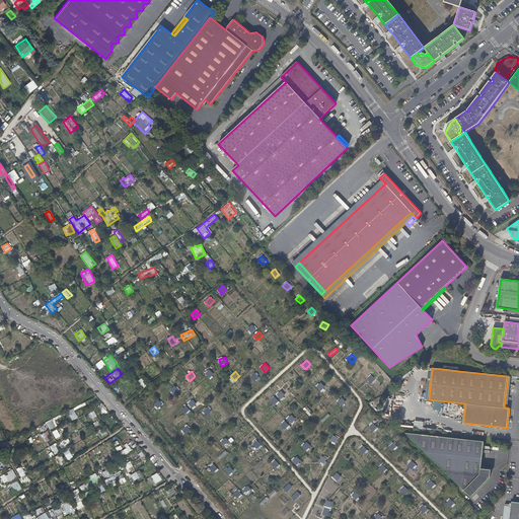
[(251,376),(254,382),(260,378),(255,373),(251,376)]
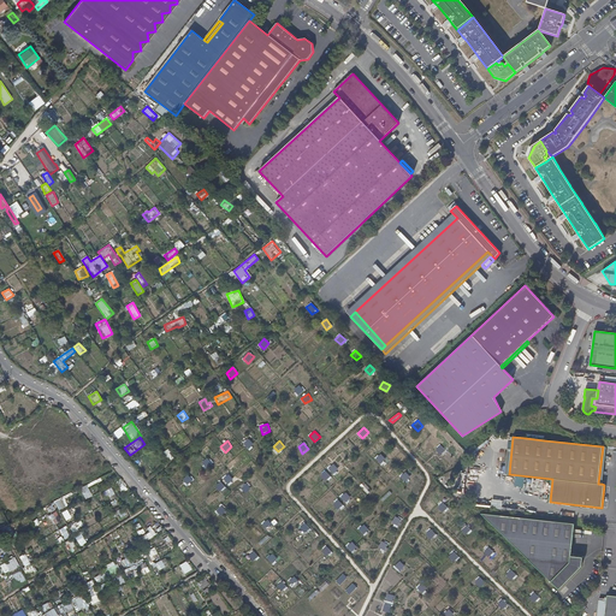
[(436,449),(442,456),(446,451),(440,444),(436,449)]
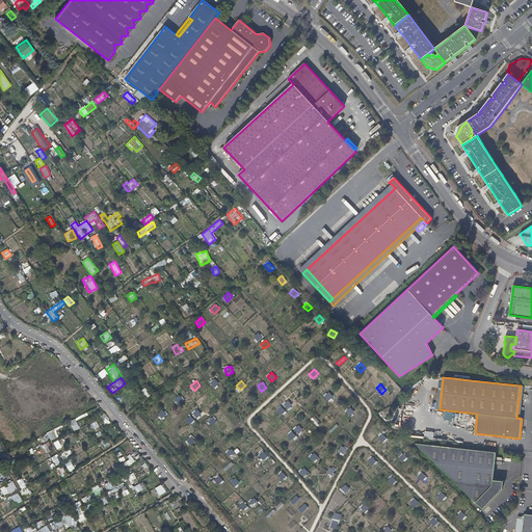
[(324,395),(327,401),(333,398),(329,392),(324,395)]
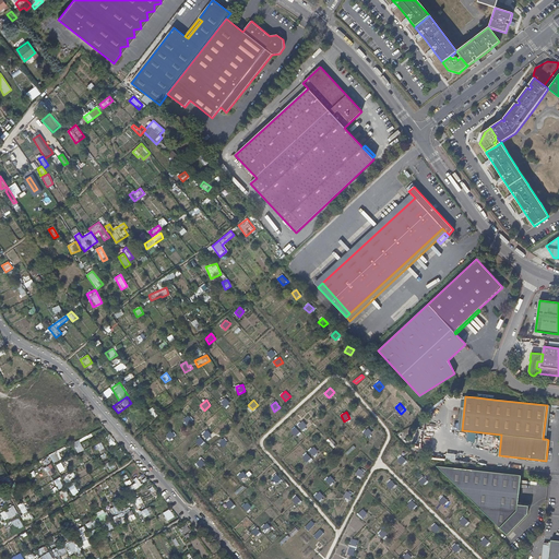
[(304,420),(297,424),(301,430),(307,427),(304,420)]
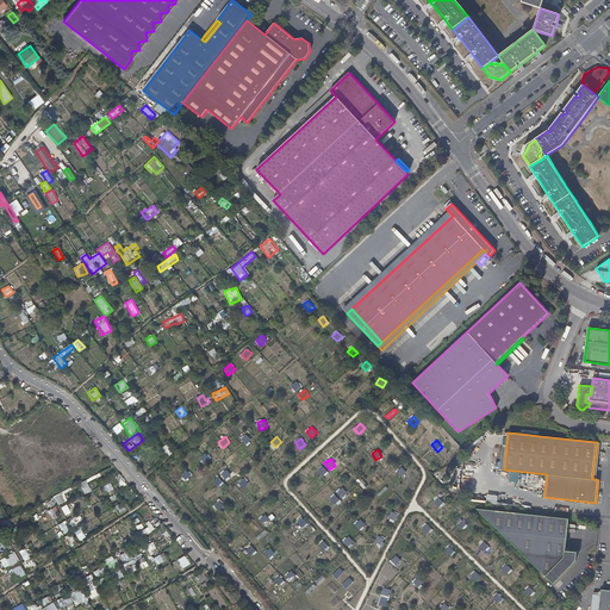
[(322,466),(317,470),(323,477),(328,472),(322,466)]
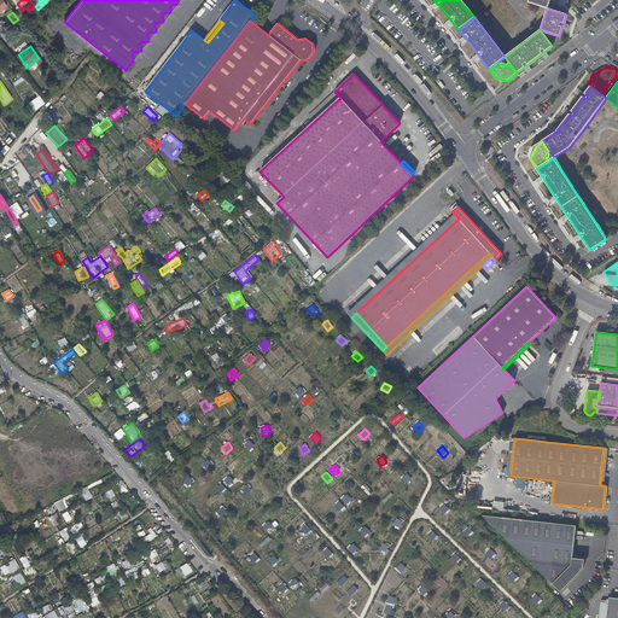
[(449,483),(455,478),(452,473),(445,478),(449,483)]
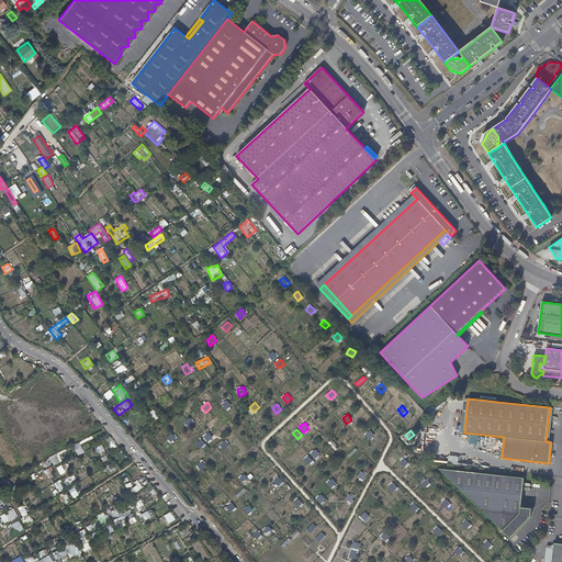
[(203,436),(208,441),(213,437),(209,431),(203,436)]
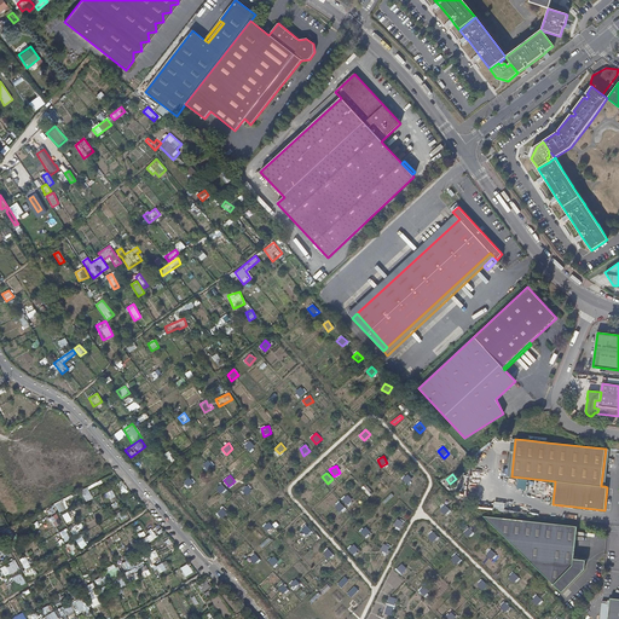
[(189,478),(183,482),(189,489),(195,482),(189,478)]
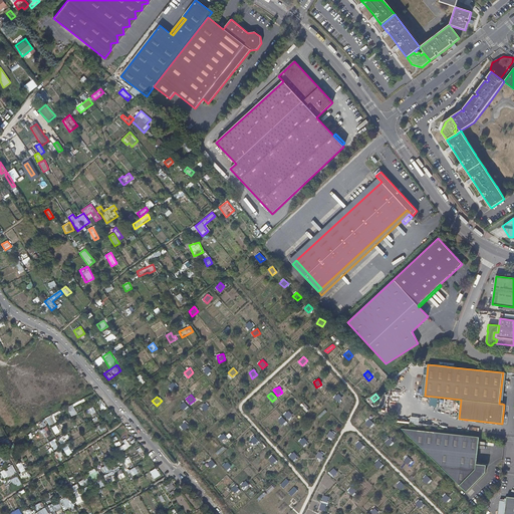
[(106,408),(100,400),(96,404),(102,411),(106,408)]
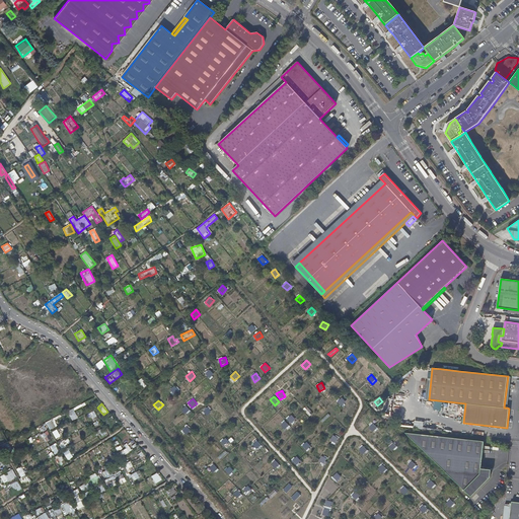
[(71,421),(77,419),(74,410),(85,405),(85,404),(67,411),(71,421)]
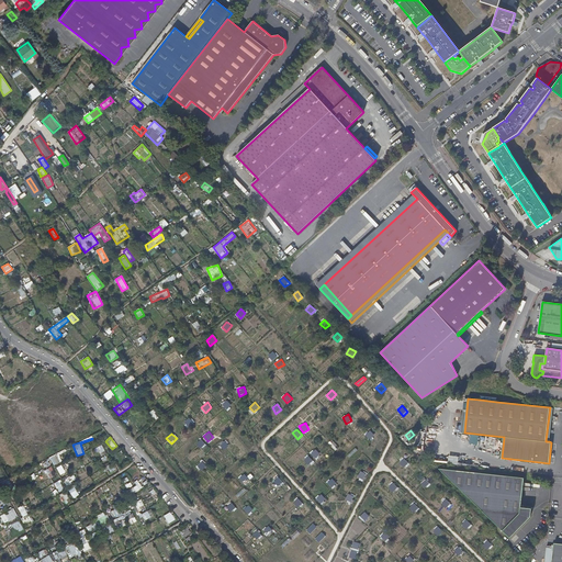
[(200,438),(195,444),(201,449),(206,445),(200,438)]
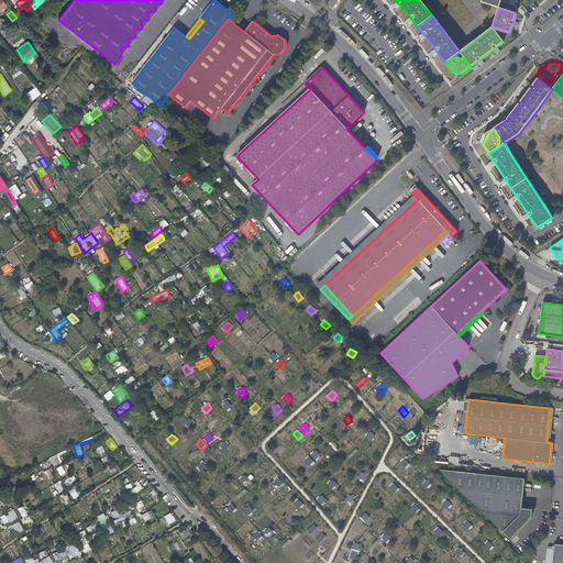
[(225,441),(219,446),(223,452),(230,445),(225,441)]
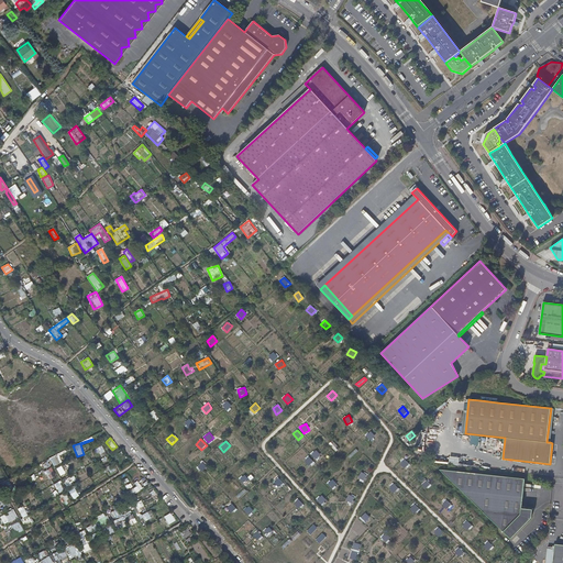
[(99,455),(105,452),(101,445),(96,449),(99,455)]
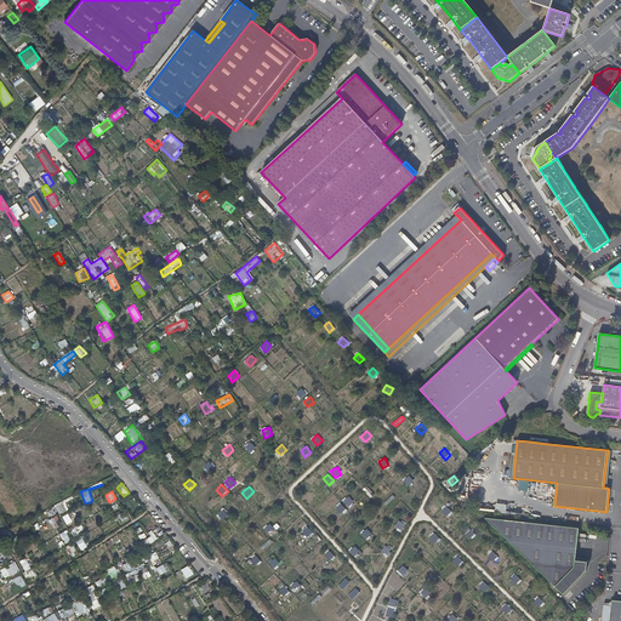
[(343,500),(348,507),(354,503),(348,496),(343,500)]
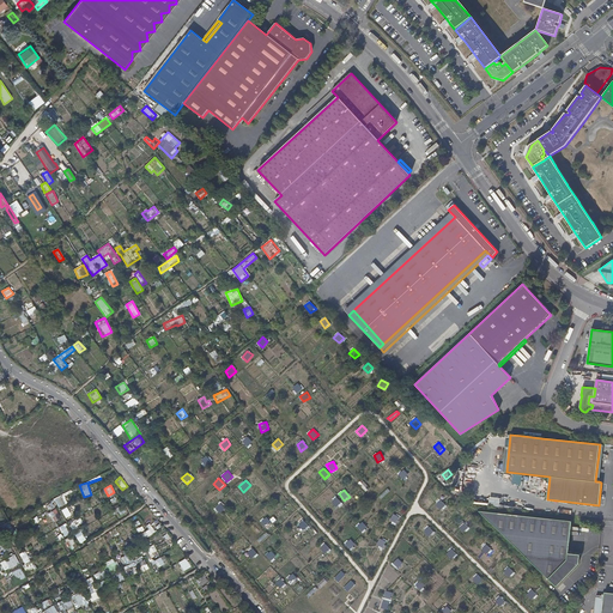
[(335,497),(331,502),(338,508),(343,503),(335,497)]
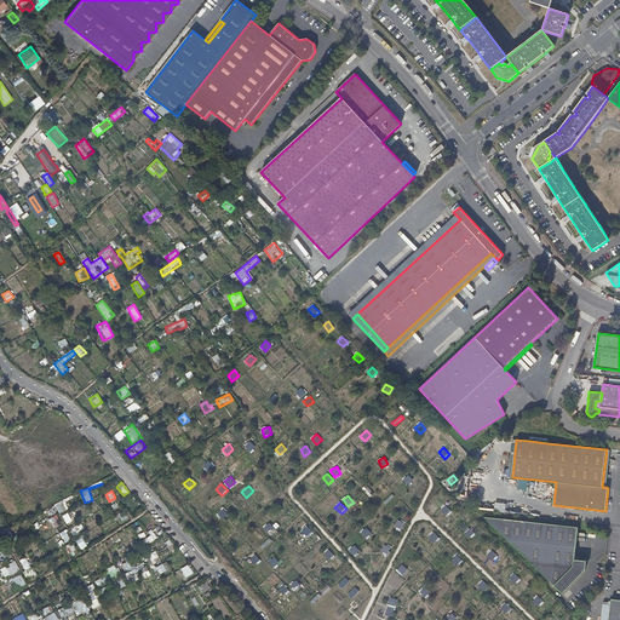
[(505,514),(506,505),(495,503),(494,511),(505,514)]
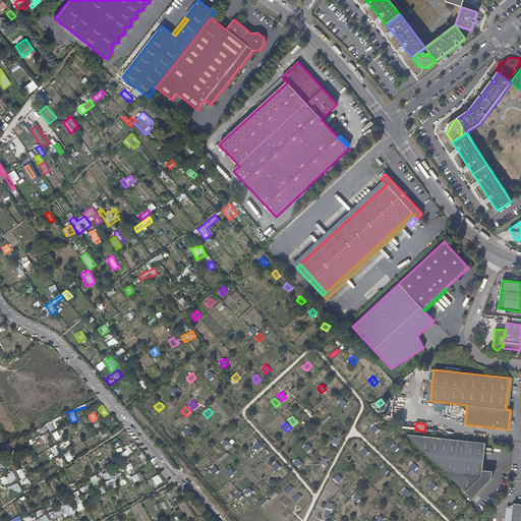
[(375,435),(380,430),(373,424),(369,428),(375,435)]
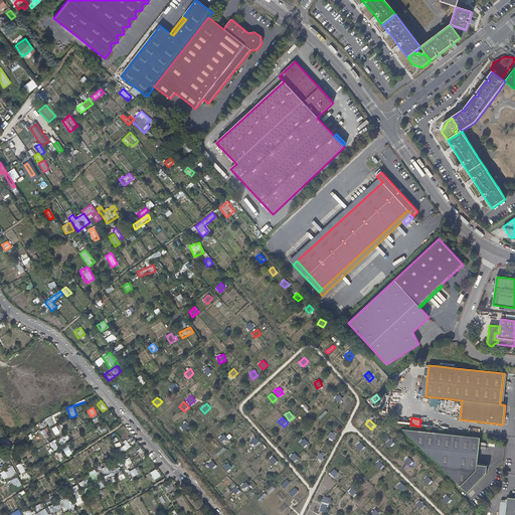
[(185,422),(180,427),(184,432),(189,426),(185,422)]
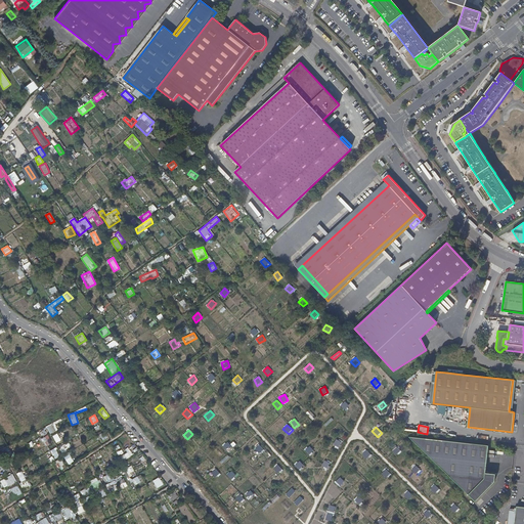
[(60,433),(52,436),(55,443),(63,439),(60,433)]
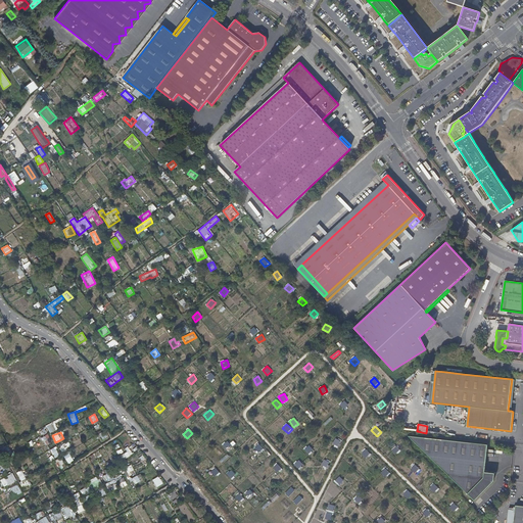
[(487,444),(409,436),(475,501),(494,481),(494,473),(484,472),(487,444)]
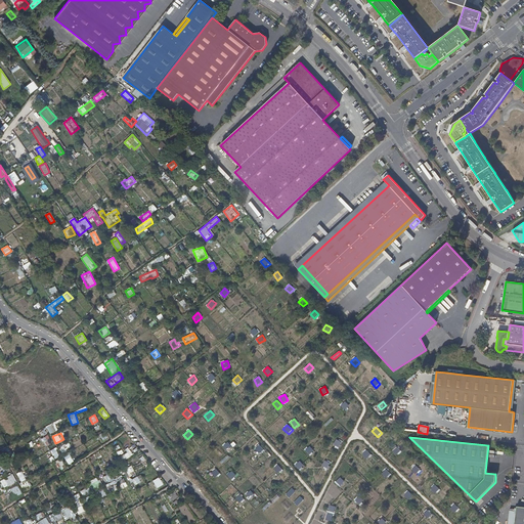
[(337,439),(333,445),(339,448),(342,442),(337,439)]
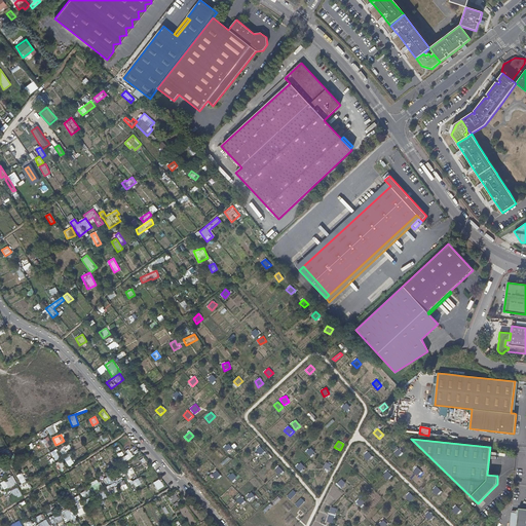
[(62,455),(72,450),(69,444),(59,449),(62,455)]
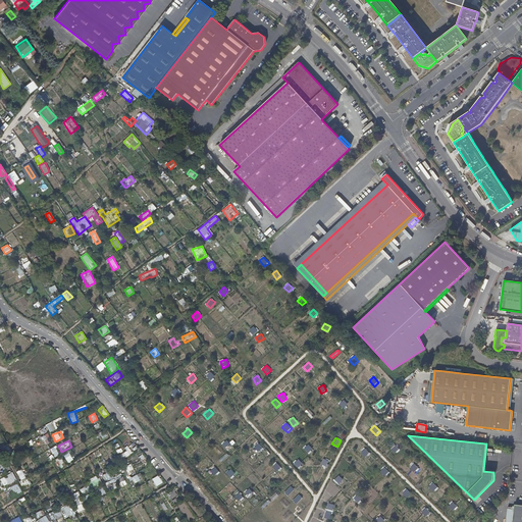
[(225,449),(230,447),(227,440),(222,442),(225,449)]
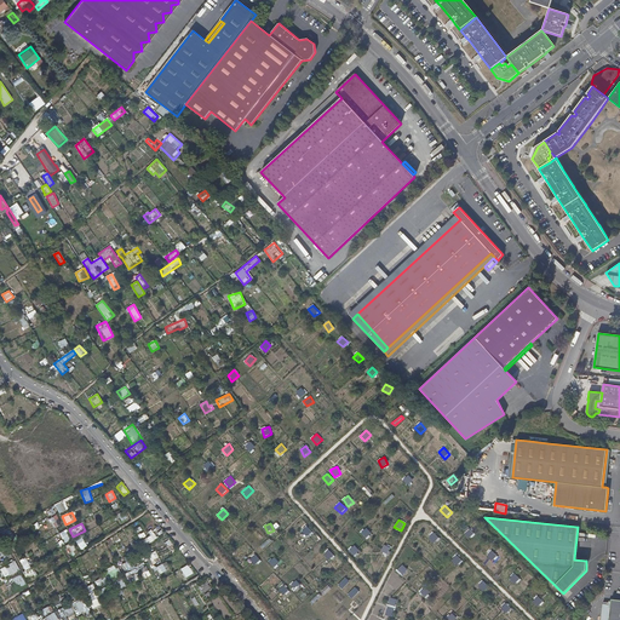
[(306,526),(302,530),(308,538),(314,533),(306,526)]
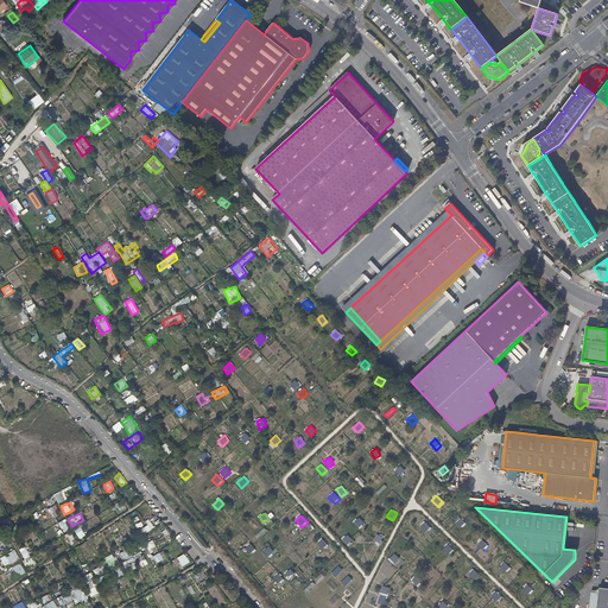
[(354,524),(360,529),(365,523),(359,518),(354,524)]
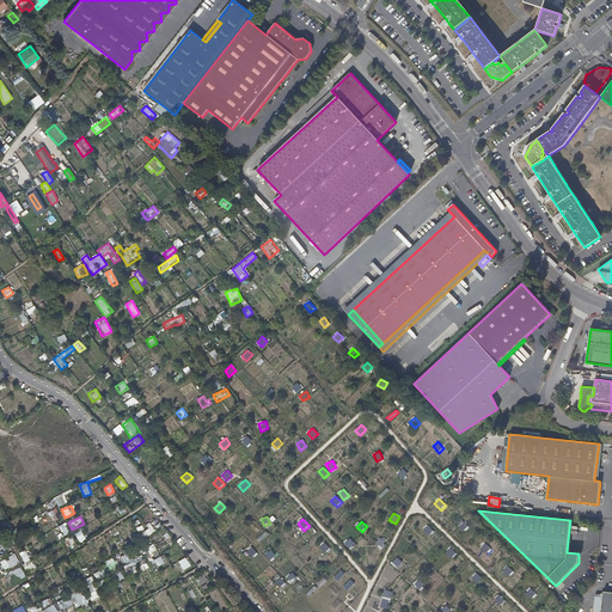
[(464,532),(469,527),(463,521),(458,526),(464,532)]
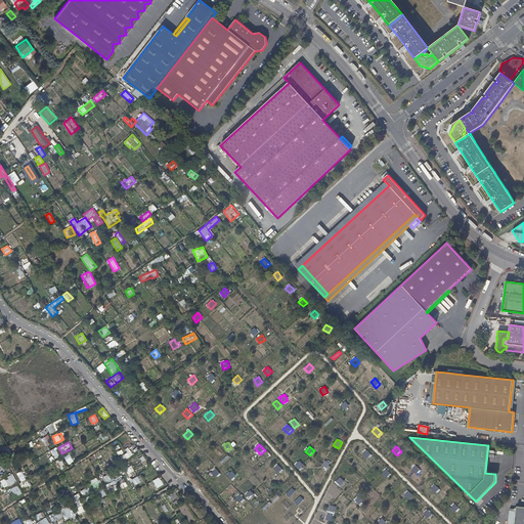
[(118,452),(121,461),(132,456),(129,447),(125,449),(127,453),(123,454),(121,450),(118,452)]
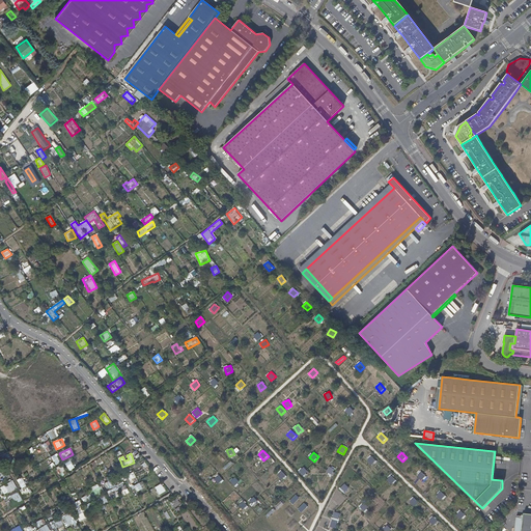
[(51,456),(55,466),(60,463),(56,454),(51,456)]
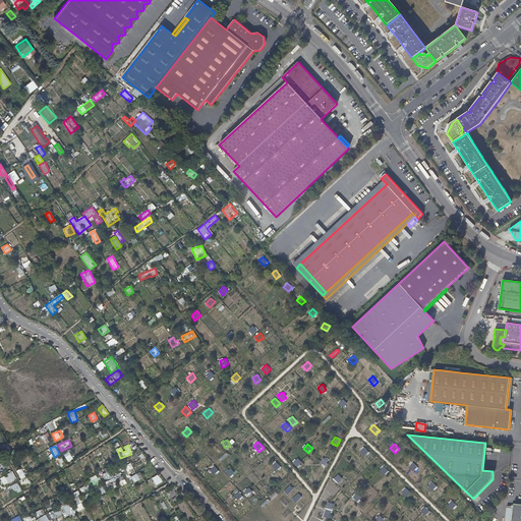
[(363,447),(359,451),(365,457),(369,453),(363,447)]
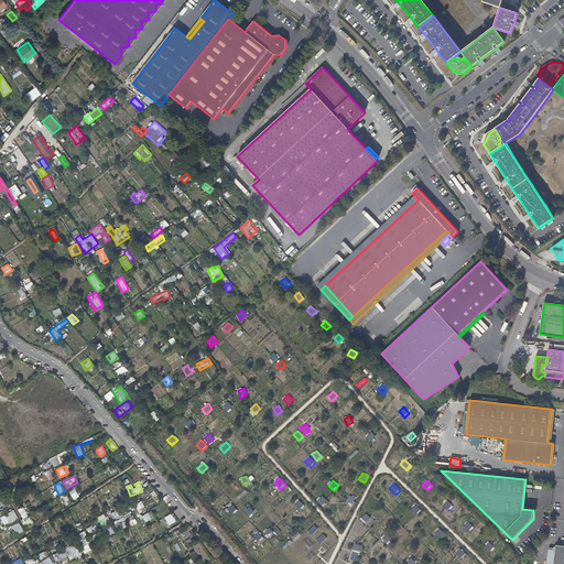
[(75,489),(68,491),(73,500),(79,497),(75,489)]
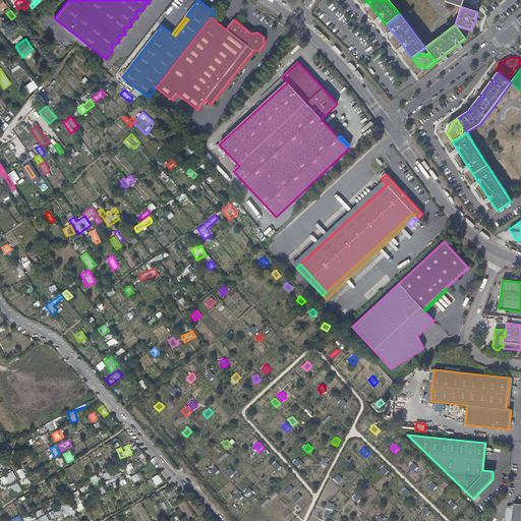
[(221,461),(228,454),(226,452),(219,459),(221,461)]
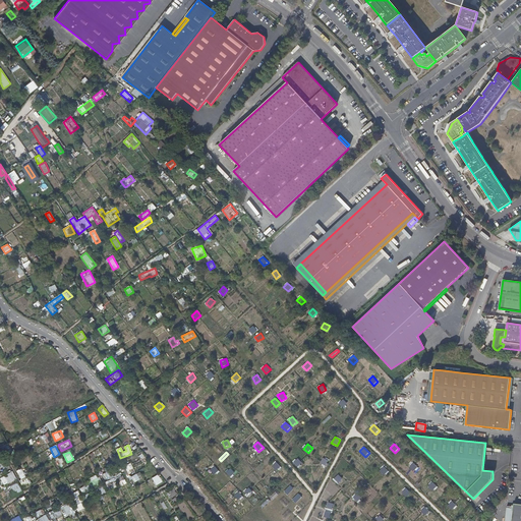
[(60,467),(65,465),(61,456),(56,458),(60,467)]
